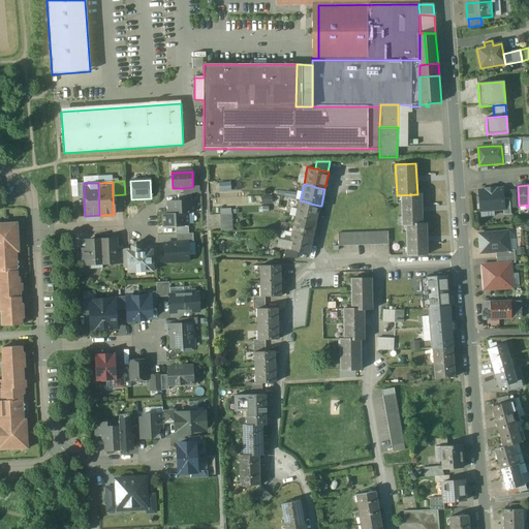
[(495,188),(485,189),(485,190),(478,191),(480,211),(503,210),(503,198),(502,189),(496,189),(495,188)]
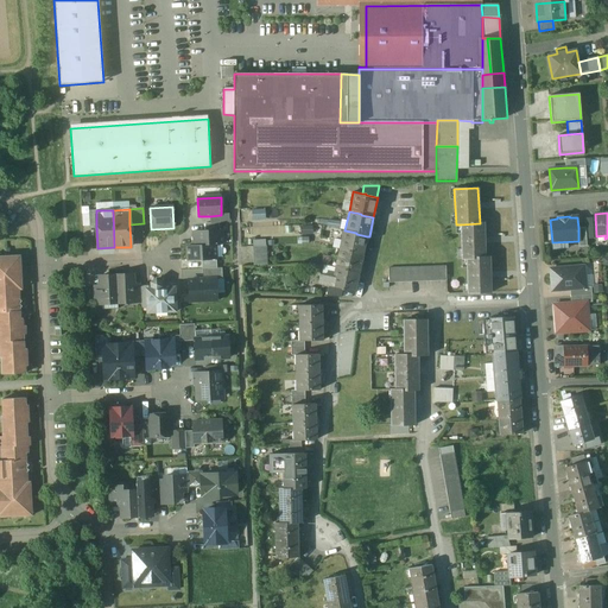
[(594,219),(586,220),(587,230),(595,230),(594,219)]
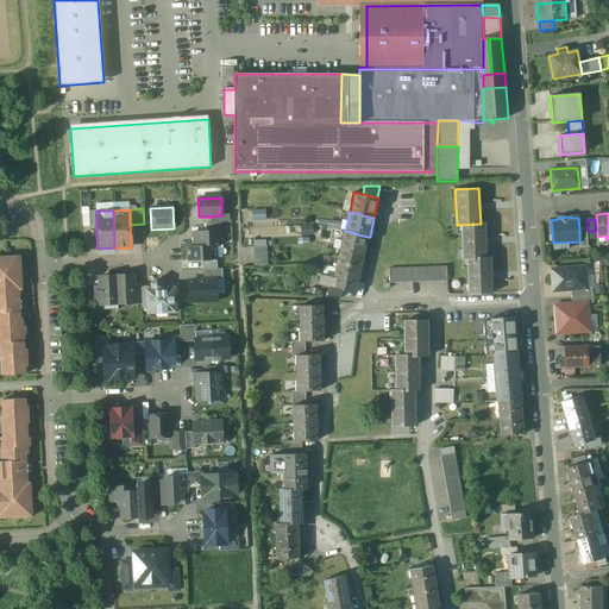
[(481,224),(462,225),(463,259),(468,258),(487,258),(485,224),(481,224)]
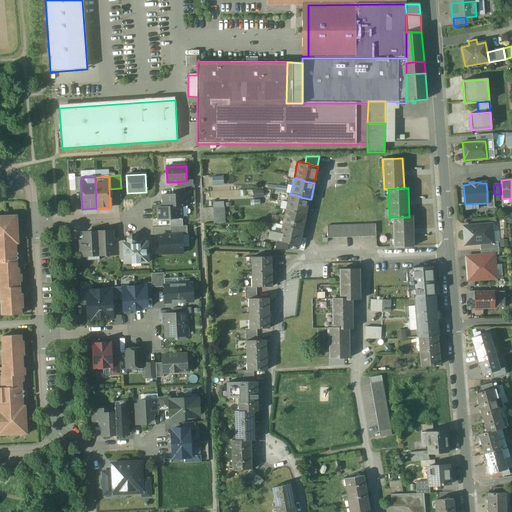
[(173,195),(163,195),(163,207),(181,206),(187,206),(187,194),(185,194),(173,195)]
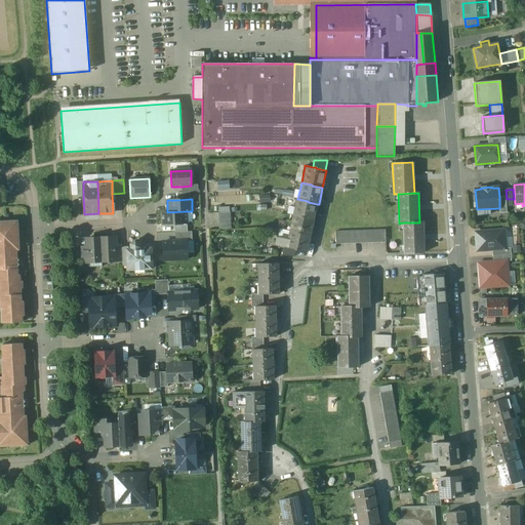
[(317,204),(308,202),(308,201),(297,199),(296,199),(292,215),(303,217),(303,218),(314,220),(317,204)]
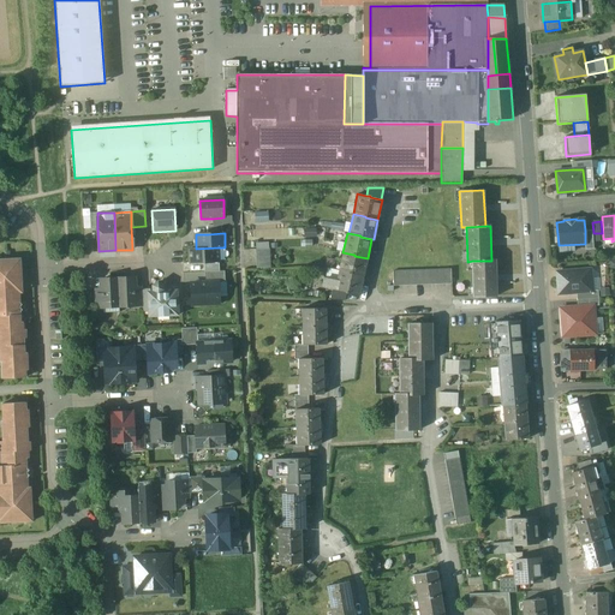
[(196,249),(189,249),(190,263),(204,263),(219,262),(218,248),(196,249)]
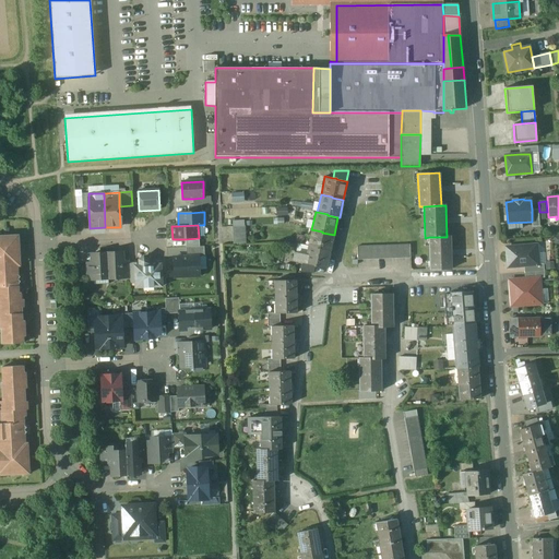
[(334,235),(322,233),(322,232),(311,229),(308,247),(319,249),(318,249),(330,252),(334,235)]
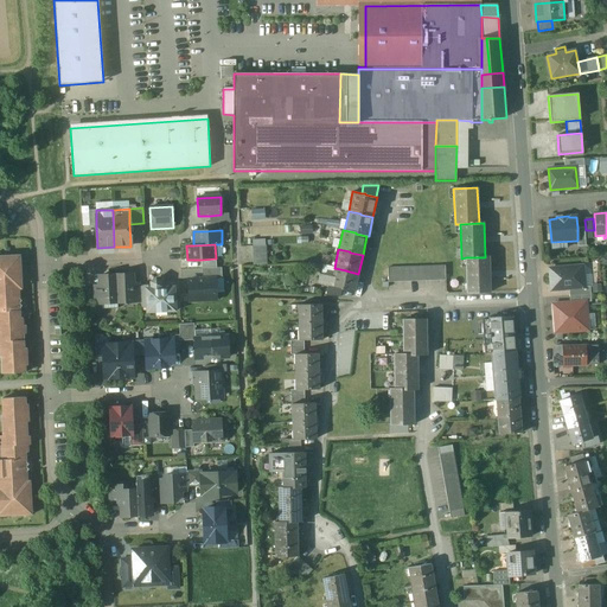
[(266,254),(253,254),(253,266),(267,264),(266,254)]
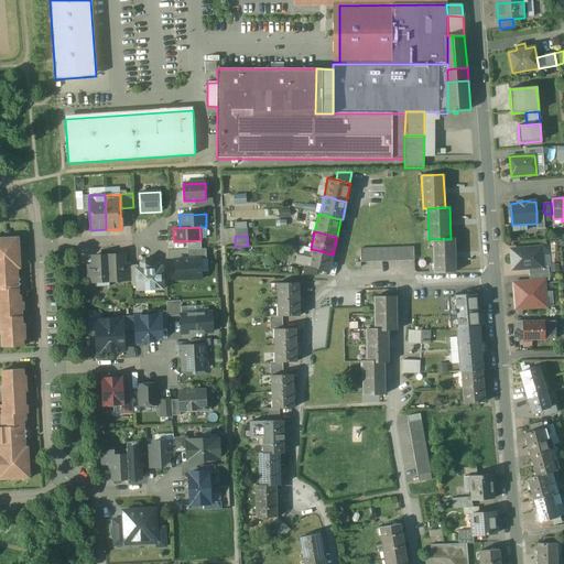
[(19,242),(11,242),(11,238),(0,238),(0,257),(3,258),(3,261),(0,261),(0,290),(0,291),(1,305),(3,304),(4,332),(1,332),(1,347),(23,346),(23,339),(22,339),(21,338),(20,325),(22,324),(22,310),(21,310),(20,308),(19,303),(17,303),(17,297),(18,296),(19,296),(19,286),(20,284),(19,283),(18,282),(20,280),(18,278),(18,268),(17,268),(15,267),(15,262),(20,261),(19,242)]
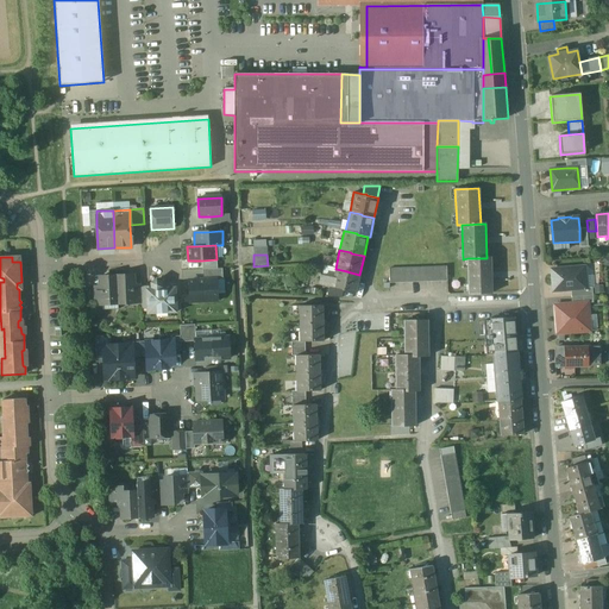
[(487,258),(468,258),(469,294),(493,293),(490,258),(487,258)]
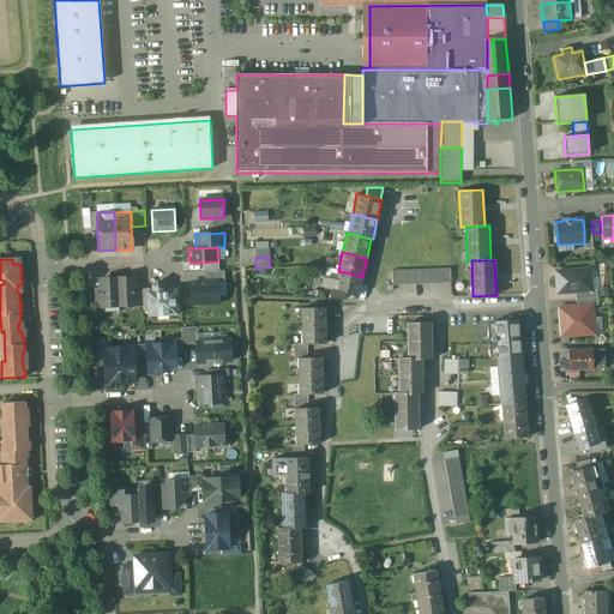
[(218,262),(204,263),(204,272),(218,271),(218,262)]
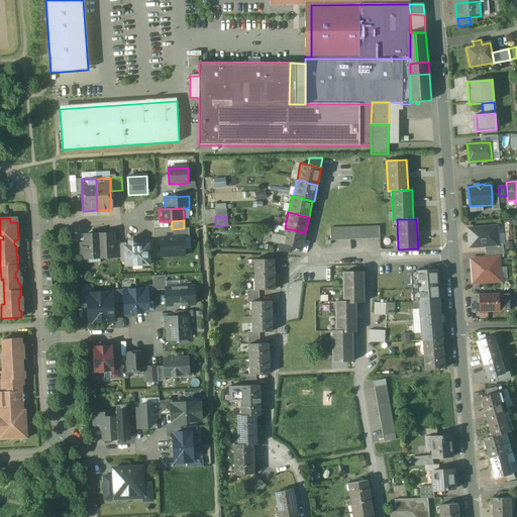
[(285,228),(276,226),(274,234),(283,236),(285,228)]
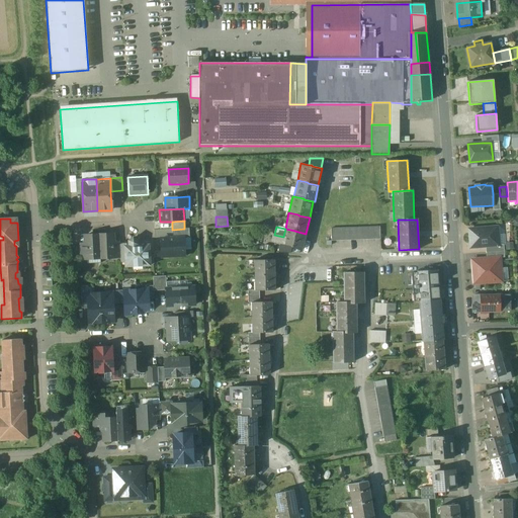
[(497,227),(468,230),(470,248),(486,247),(499,246),(499,245),(497,227)]
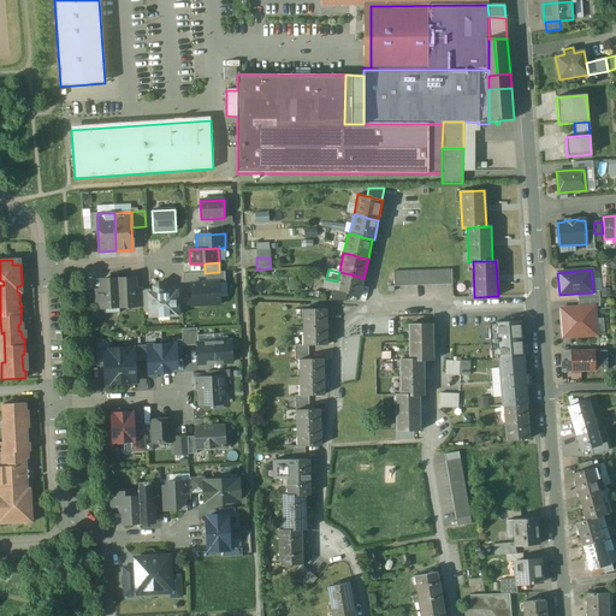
[(451,271),(394,273),(394,286),(451,285),(451,271)]
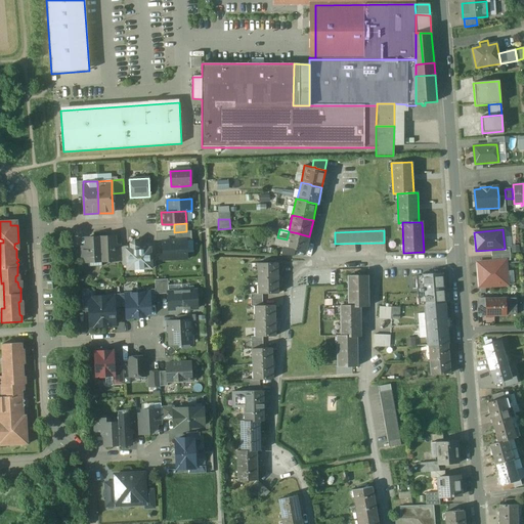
[(186,231),(174,232),(175,241),(185,241),(191,241),(191,231),(186,231)]
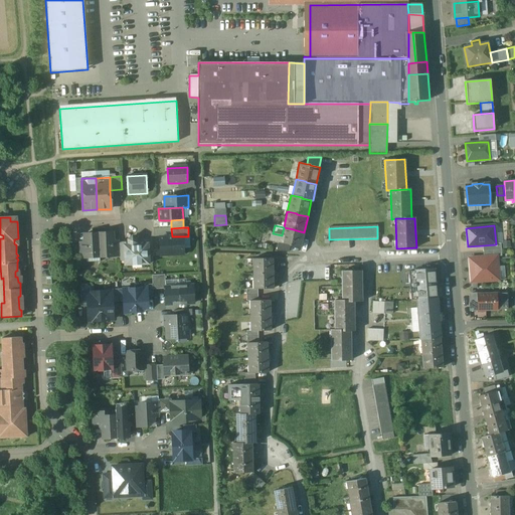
[(304,232),(293,229),(294,229),(284,227),(282,235),(280,243),(290,245),(301,247),(304,232)]
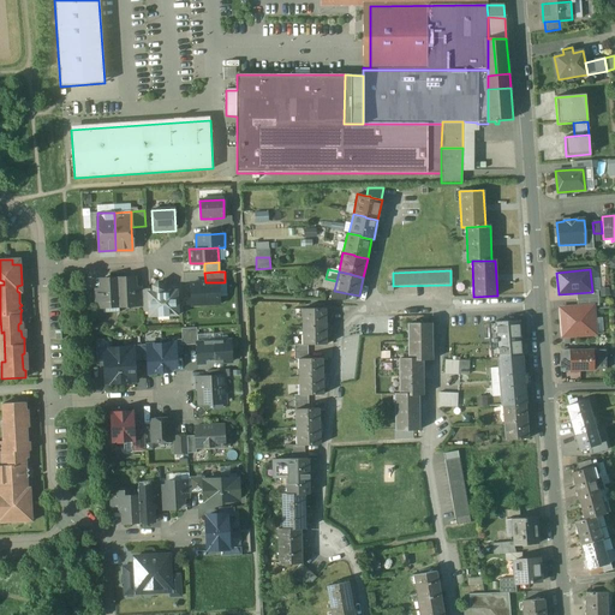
[(118,279),(101,280),(101,290),(102,306),(103,306),(119,305),(118,279)]
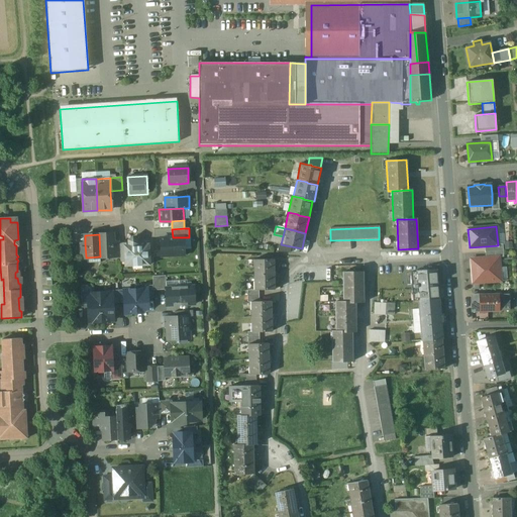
[(113,234),(99,234),(100,256),(113,256),(114,256),(113,242),(113,234)]
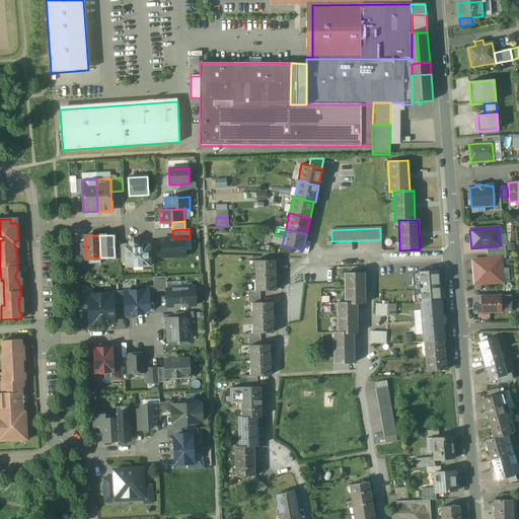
[(275,235),(274,243),(281,244),(282,245),(284,237),(275,235)]
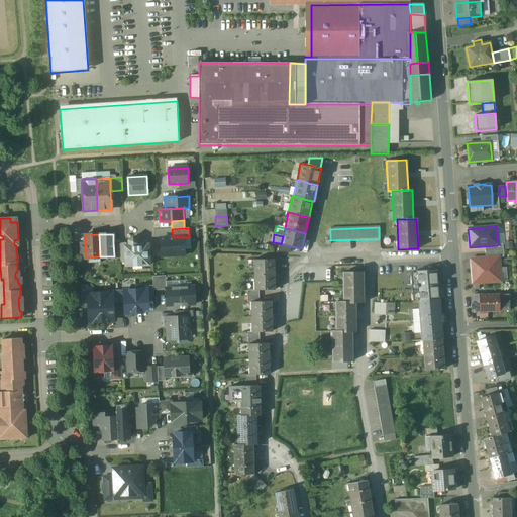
[(136,240),(132,237),(129,240),(129,247),(126,247),(125,247),(126,261),(126,265),(147,264),(147,251),(146,246),(136,246),(136,240)]
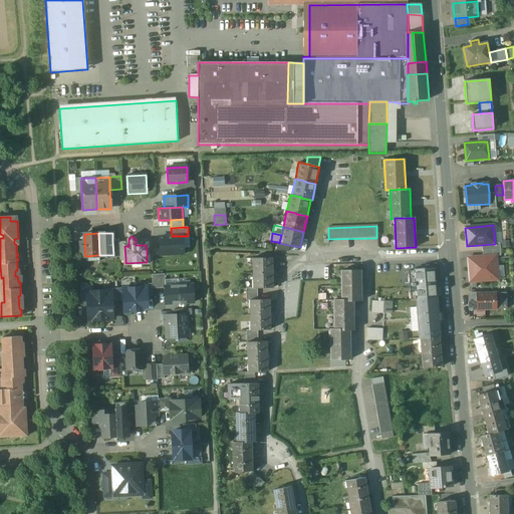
[(172,236),(160,237),(161,255),(183,254),(182,236),(172,236)]
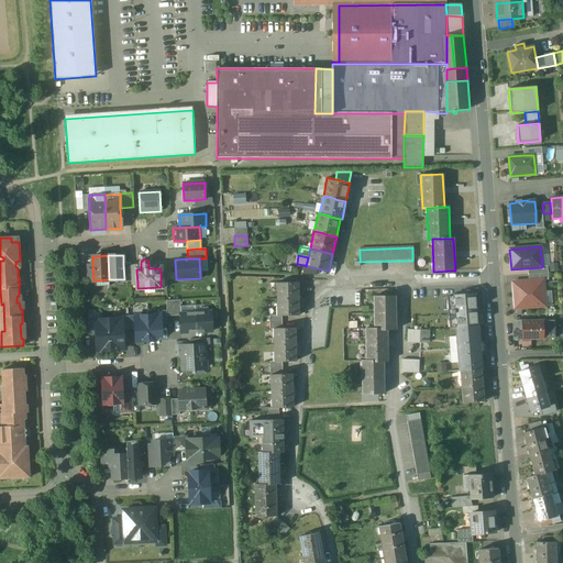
[(306,266),(305,265),(302,275),(316,276),(317,268),(306,266)]
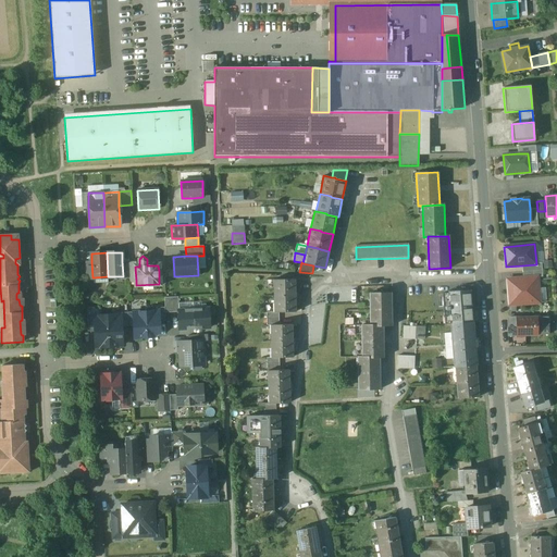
[(522,279),(507,280),(509,306),(510,306),(516,305),(540,304),(537,277),(522,279)]
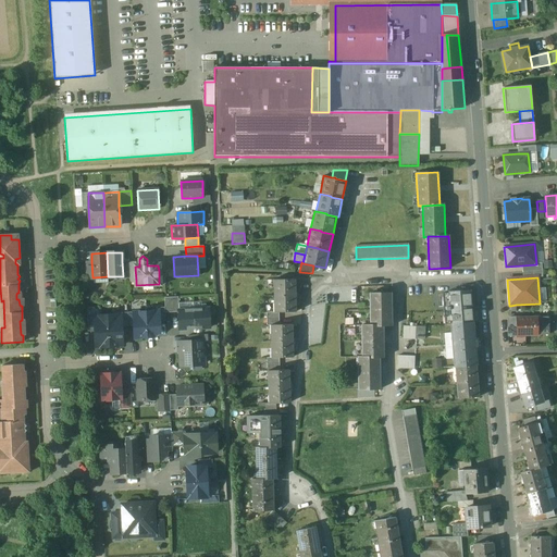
[(295,280),(274,281),(274,312),(277,312),(279,312),(296,312),(295,280)]
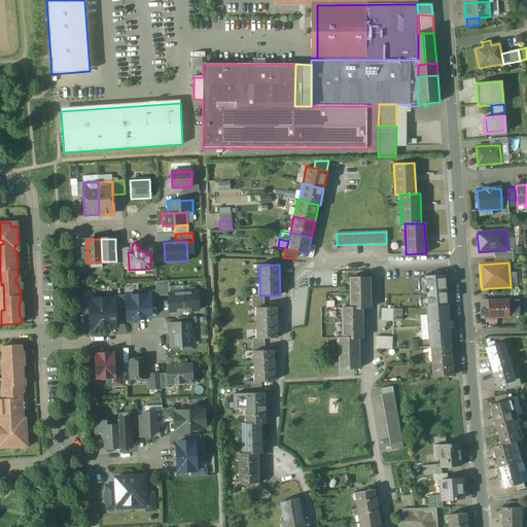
[(445,276),(425,277),(427,307),(447,306),(445,276)]
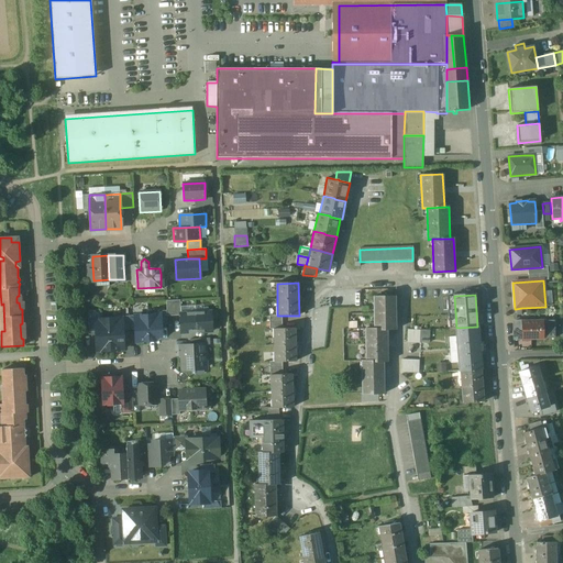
[(374,329),(387,329),(395,329),(395,297),(374,297),(374,329)]
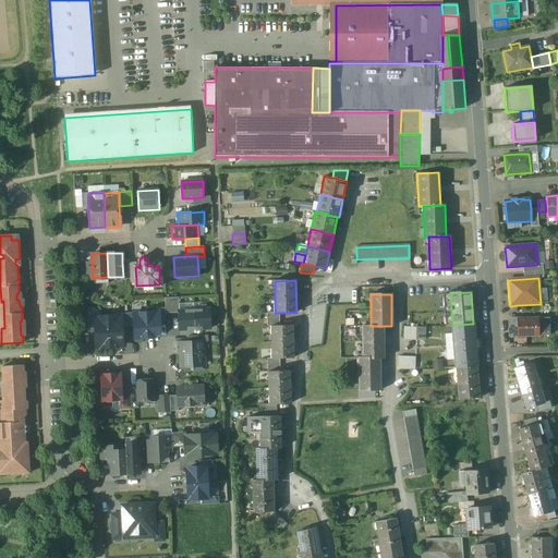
[(179,311),(178,311),(179,313),(179,330),(194,329),(193,310),(179,311)]
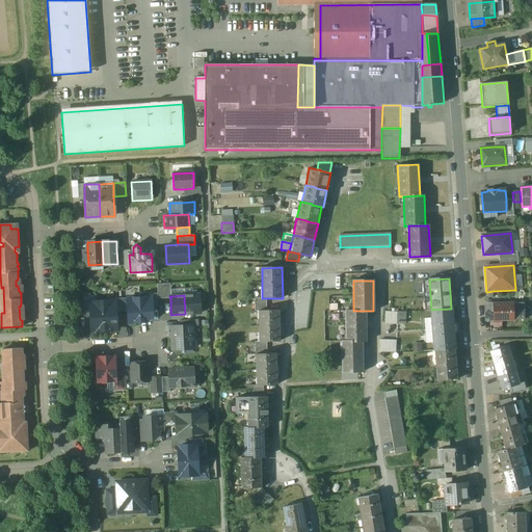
[(198,295),(184,295),(185,314),(200,314),(200,301),(198,295)]
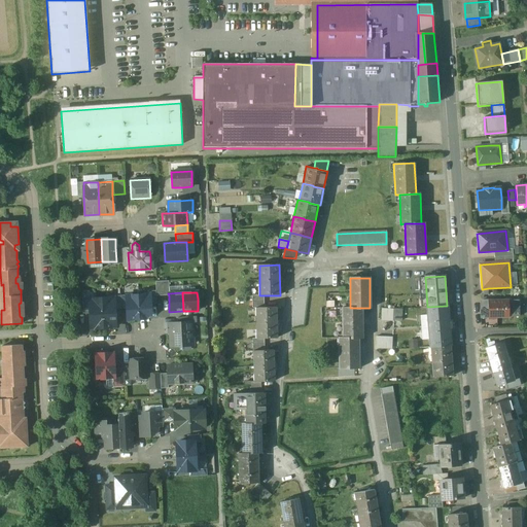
[(149,294),(138,295),(139,320),(145,319),(150,313),(150,305),(149,294)]
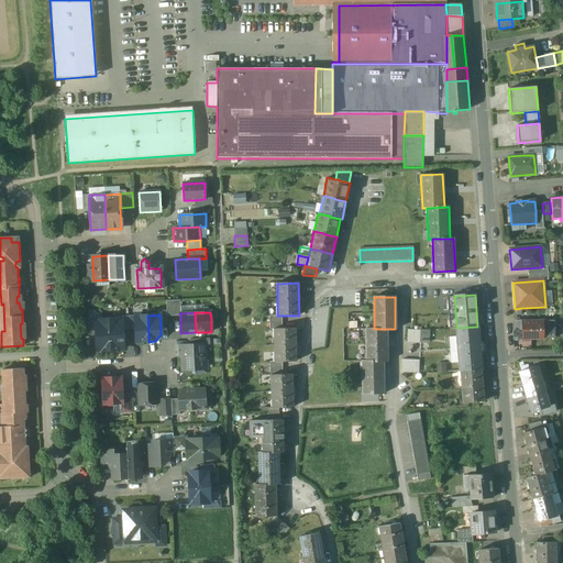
[(147,316),(134,316),(135,330),(136,342),(148,342),(147,316)]
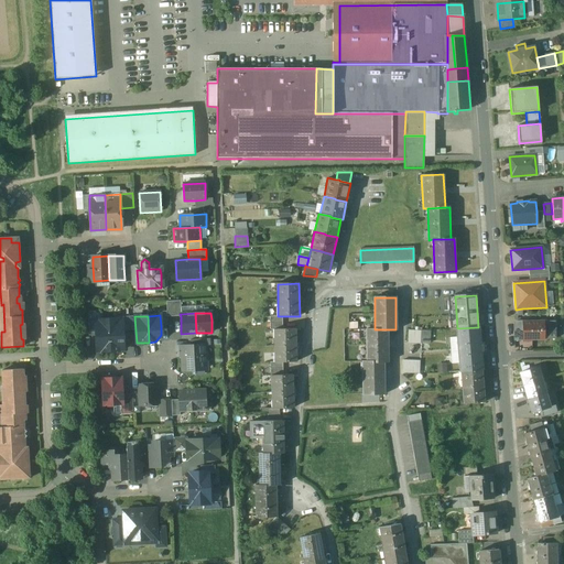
[(278,316),(270,317),(270,331),(273,331),(282,331),(282,316),(281,316),(278,316)]
